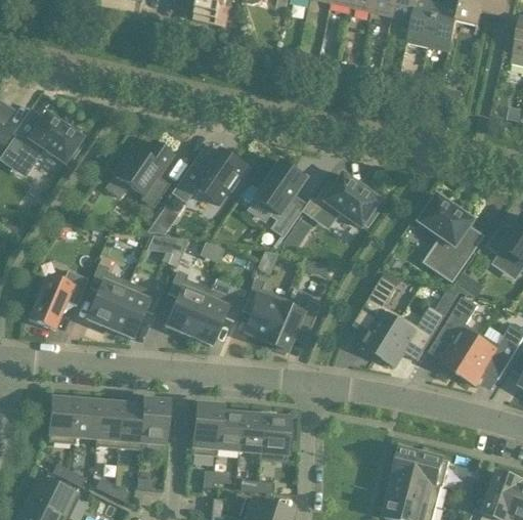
[(195,0),(191,18),(223,26),(228,5),(224,4),(225,0),(242,0),(245,3),(251,4),(256,2),(256,0),(275,0),(274,7),(285,10),(287,0),(195,0)]
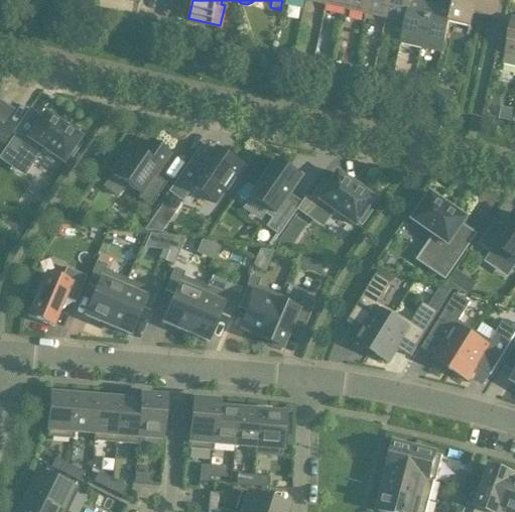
[(345,0),(344,6),(364,11),(366,0),(345,0)]
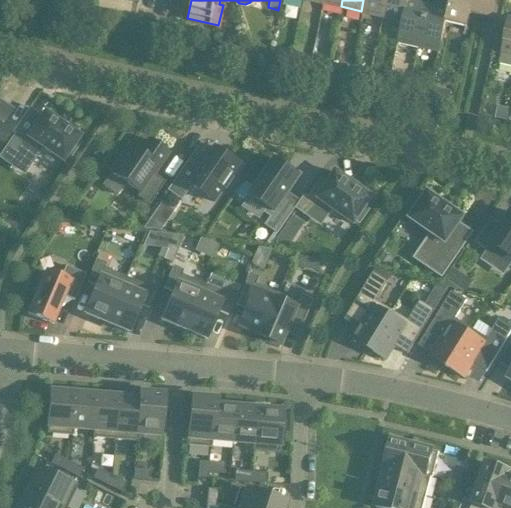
[(363,0),(361,11),(381,15),(384,0),(363,0)]
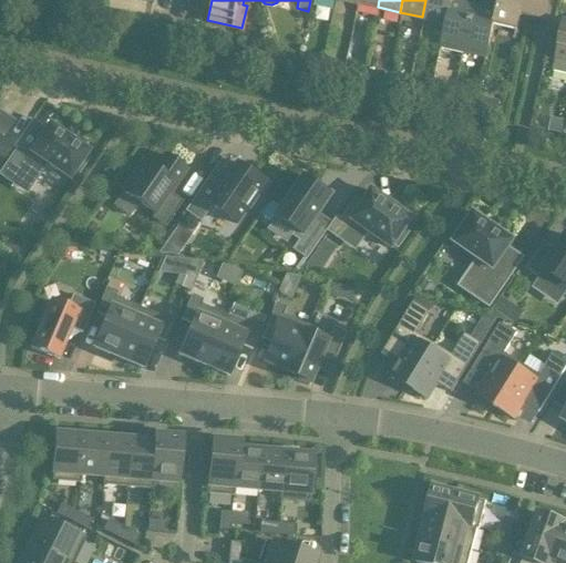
[(425,0),(422,17),(443,21),(448,0),(425,0)]
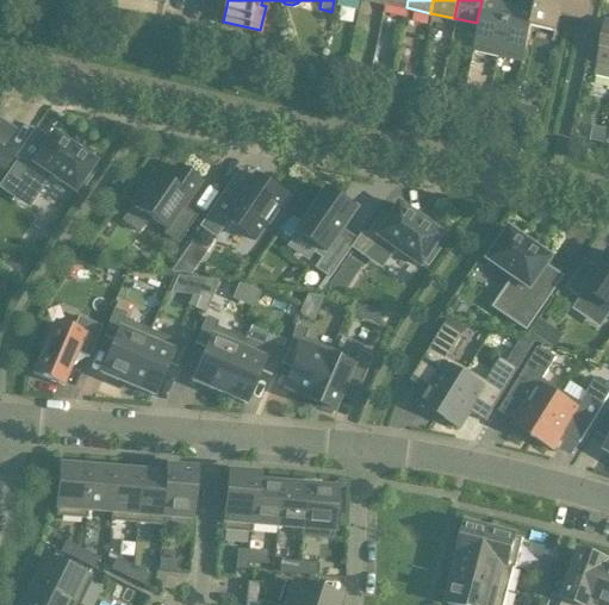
[(482,0),(477,23),(472,48),(496,52),(507,2),(498,1),(498,0),(482,0)]
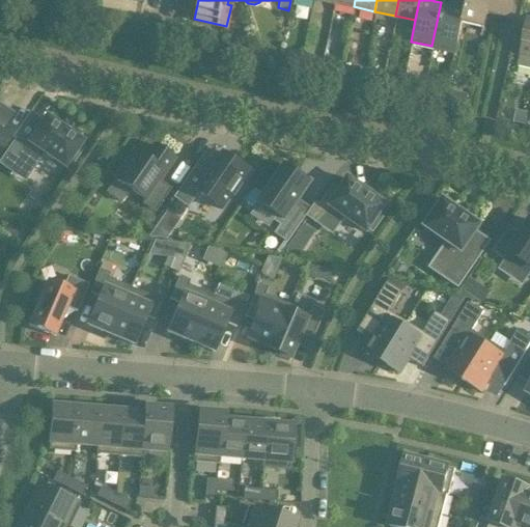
[(450,0),(449,4),(441,2),(431,46),(454,51),(461,20),(459,20),(464,0),(450,0)]
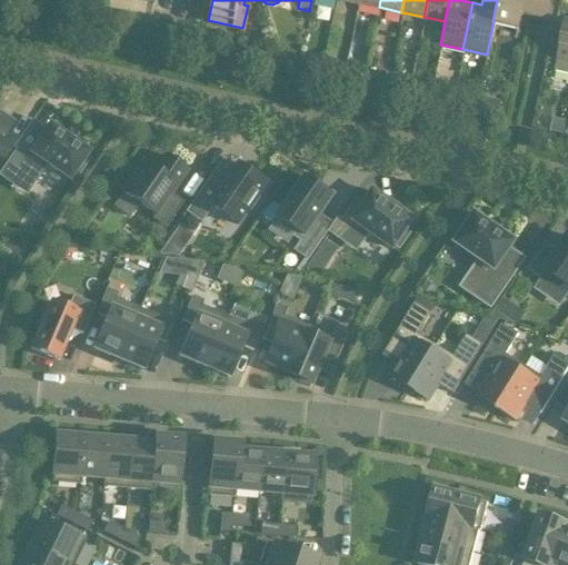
[(531,13),(534,0),(497,0),(492,21),(494,21),(517,27),(520,11),(531,13)]
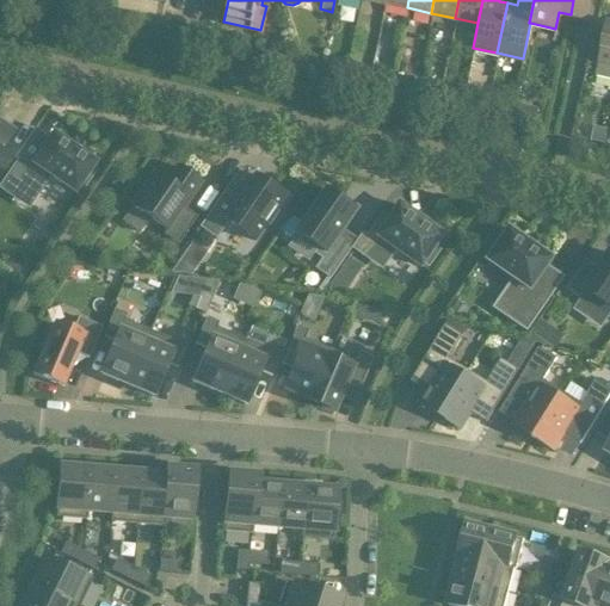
[(573,0),(571,14),(585,18),(589,0),(573,0)]
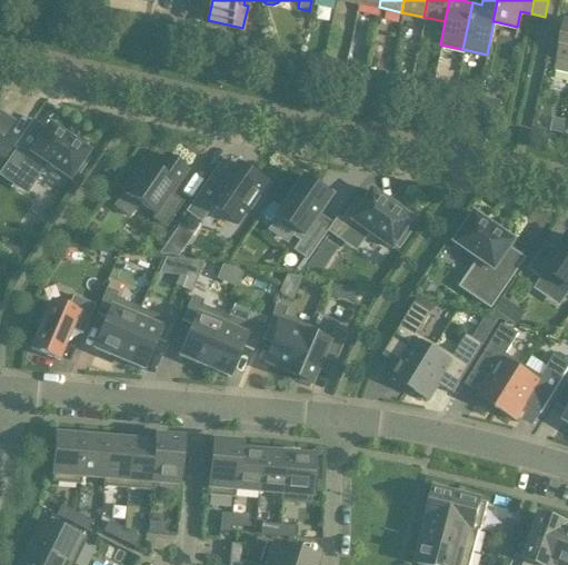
[(567,19),(564,18),(552,67),(567,70),(567,19)]
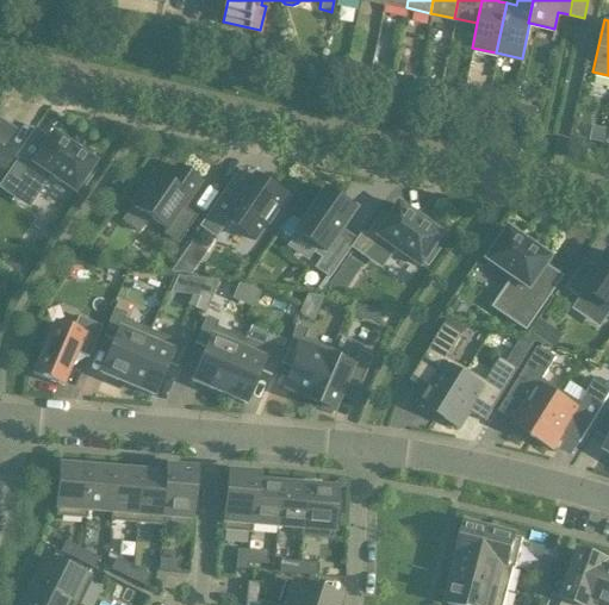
[(0,147),(11,131),(0,123),(0,147)]
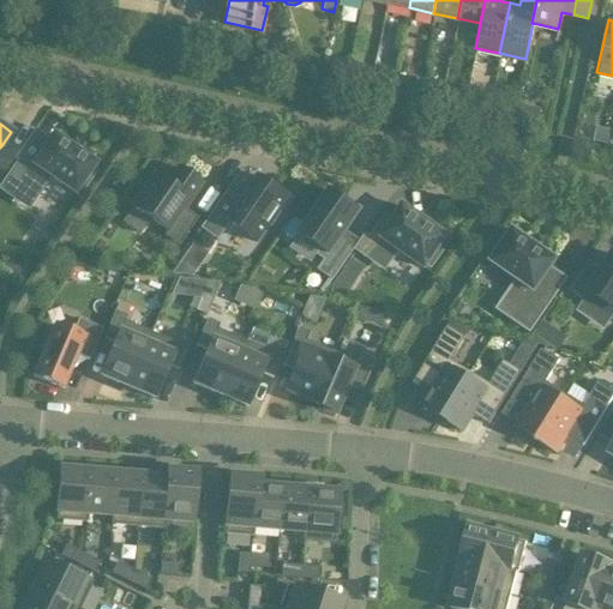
[(94,161),(52,132),(38,150),(28,142),(0,181),(0,187),(11,194),(23,176),(38,187),(48,174),(73,191),(79,182),(83,185),(95,168),(90,164),(94,161)]
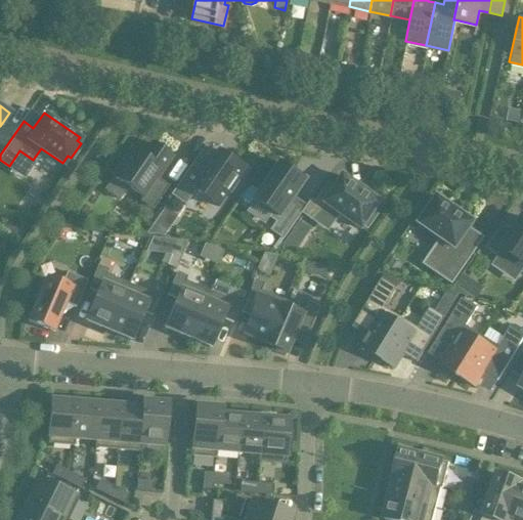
[(156,175),(170,154),(151,140),(143,152),(132,144),(112,173),(141,195),(139,199),(151,207),(167,183),(156,175)]
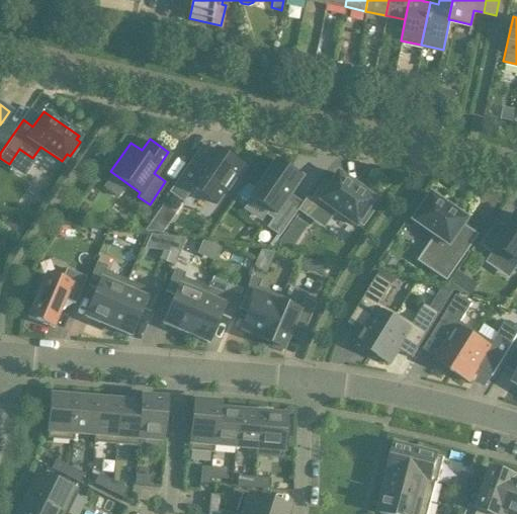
[(204,164),(191,155),(167,189),(181,199),(192,185),(216,201),(226,187),(228,189),(237,175),(235,174),(242,163),(217,146),(204,164)]
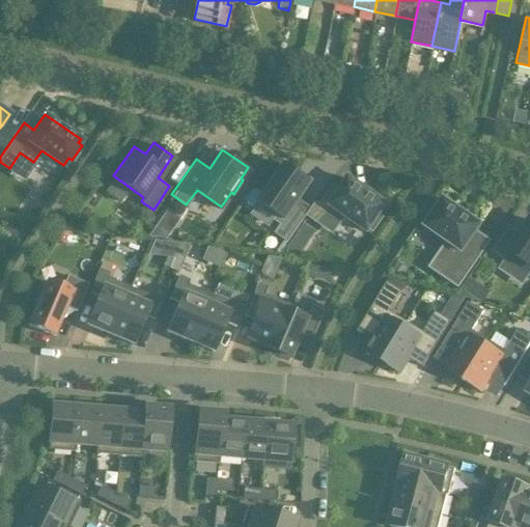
[(294,203),(309,182),(283,163),(257,200),(276,214),(272,220),(278,224),(273,231),(285,241),(306,212),(294,203)]
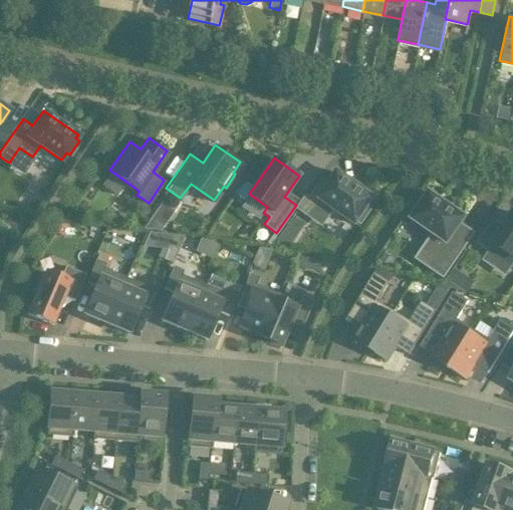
[(305,193),(295,206),(307,215),(314,205),(328,214),(333,207),(354,222),(356,219),(360,222),(369,208),(365,206),(372,196),(336,171),(329,181),(321,176),(308,195),(305,193)]
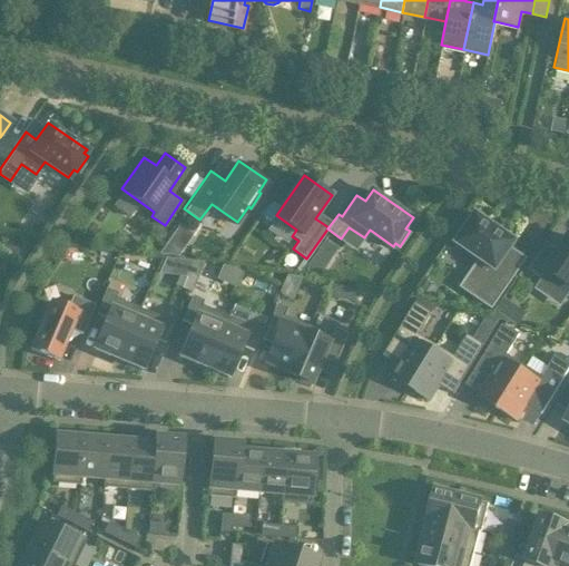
[(454,240),(479,256),(469,270),(484,281),(477,292),(493,303),(517,267),(502,257),(516,237),(474,210),(471,215),(468,214),(457,230),(460,232),(454,240)]
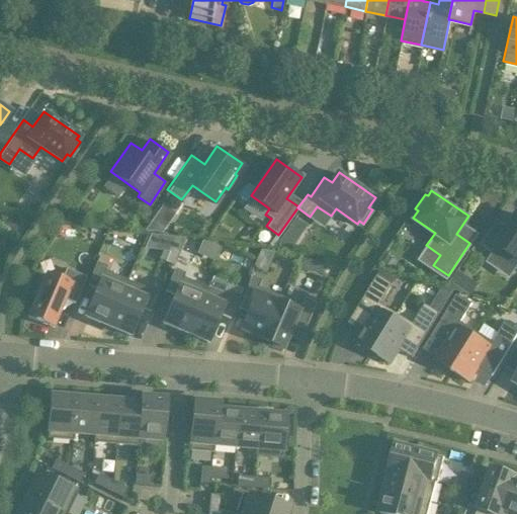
[(179,249),(182,234),(167,231),(172,205),(155,201),(147,243),(179,249)]
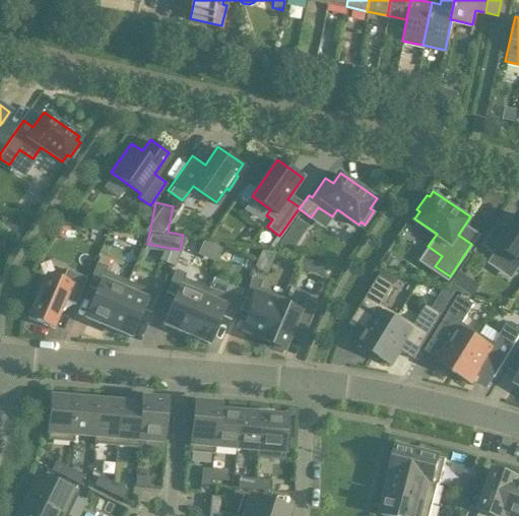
[(518,213),(505,233),(494,226),(480,246),(516,269),(518,264),(518,213)]
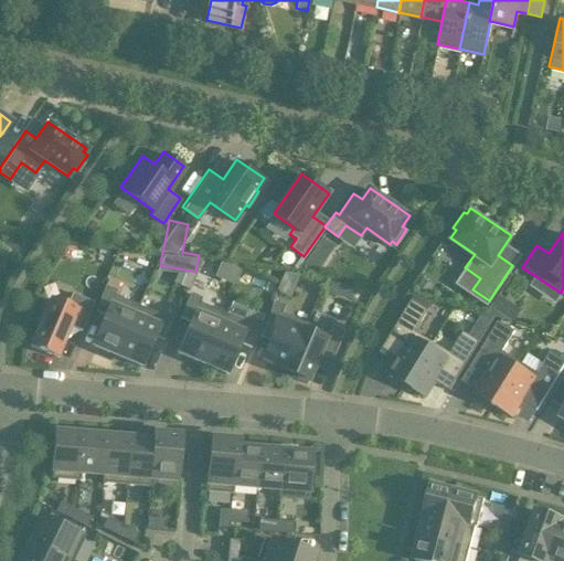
[(329,276),(327,289),(353,293),(355,281),(329,276)]
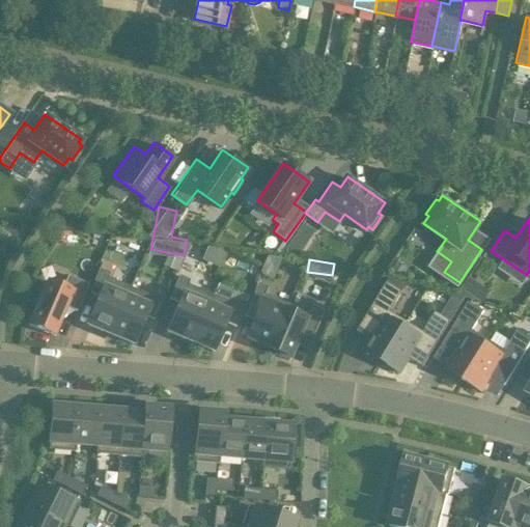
[(86,323),(109,332),(129,285),(106,275),(108,271),(98,267),(87,289),(98,294),(86,323)]
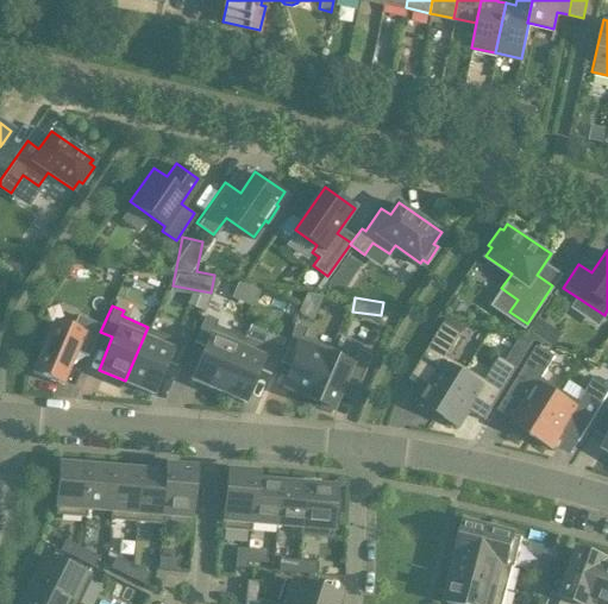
[(552,341),(562,327),(538,312),(528,326),(552,341)]
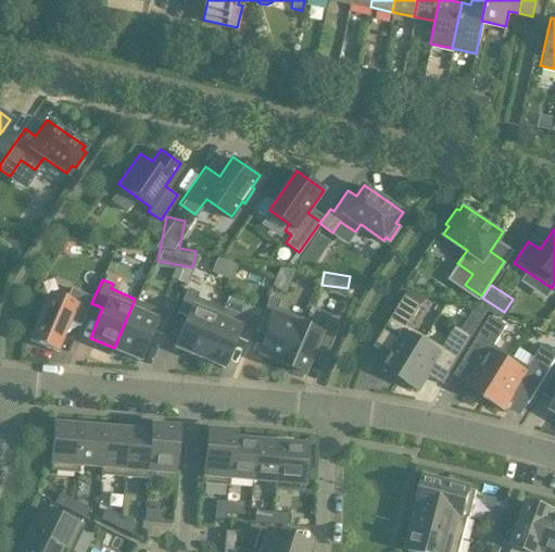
[(28,338),(54,349),(67,318),(78,323),(90,295),(70,286),(64,299),(48,292),(28,338)]
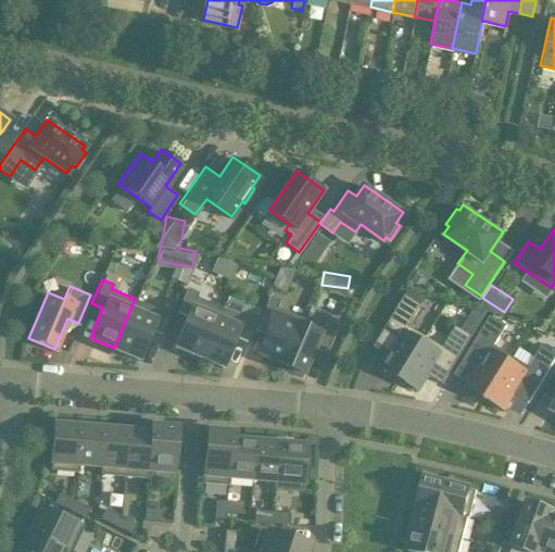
[(198,355),(218,305),(194,295),(197,290),(186,286),(176,310),(187,314),(174,345),(198,355)]
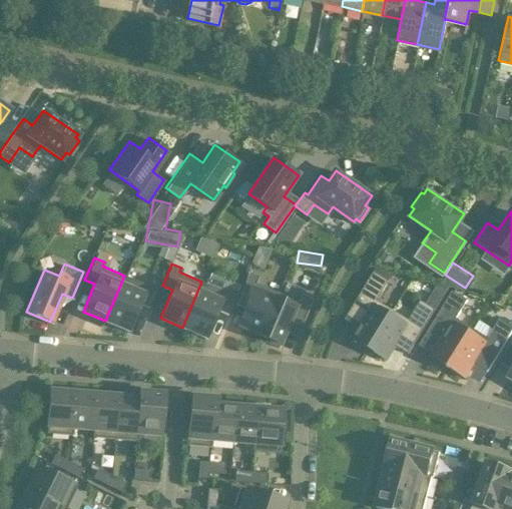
[(260,334),(279,291),(257,281),(260,275),(249,270),(239,293),(249,297),(237,324),(260,334)]
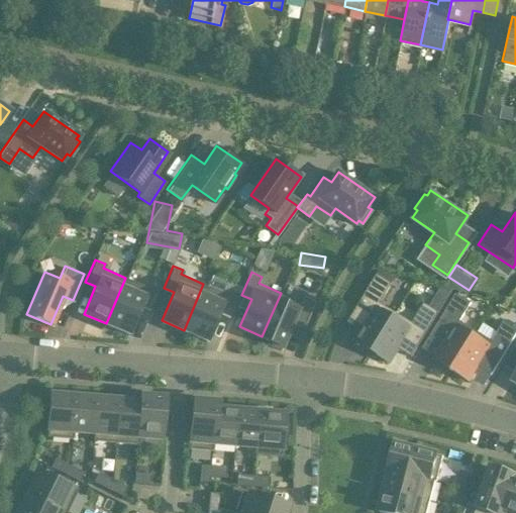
[(371,349),(395,310),(379,301),(390,282),(375,273),(348,317),(362,325),(352,339),(356,341),(353,344),(366,351),(368,348),(371,349)]
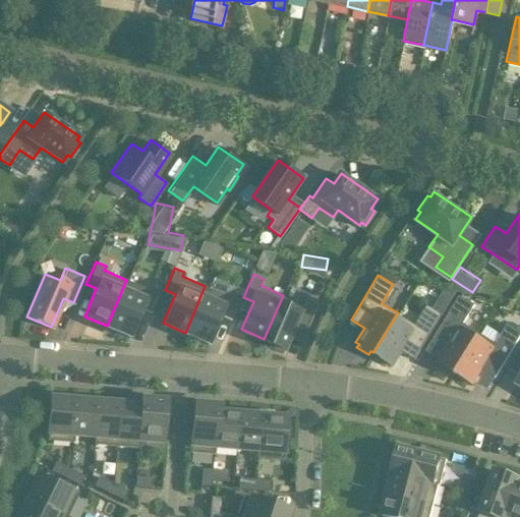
[(149,289),(126,280),(107,326),(129,336),(141,307),(151,311),(161,289),(151,284),(149,289)]
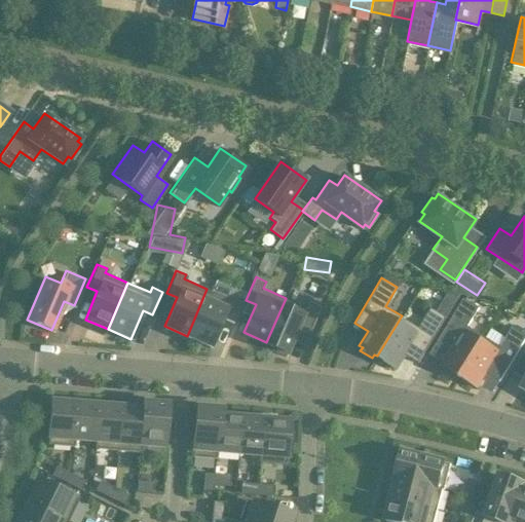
[(230,298),(207,289),(187,336),(210,345),(222,317),(232,321),(241,298),(231,294),(230,298)]
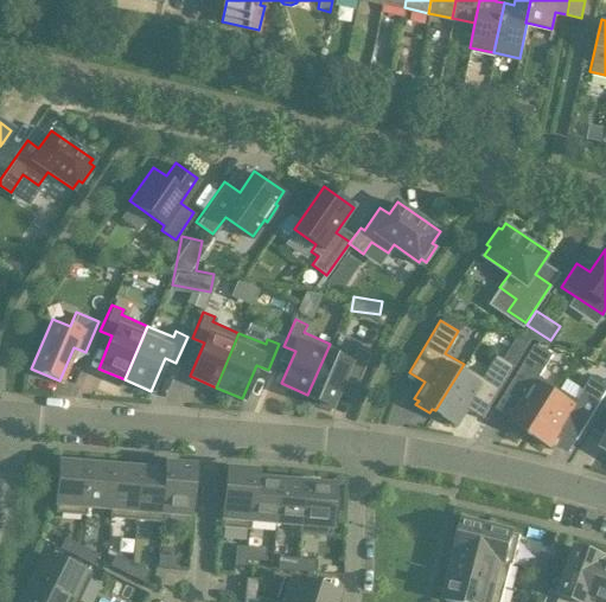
[(525,430),(528,431),(556,385),(538,375),(552,353),(534,343),(503,392),(518,402),(508,420),(512,422),(509,426),(523,434),(525,430)]
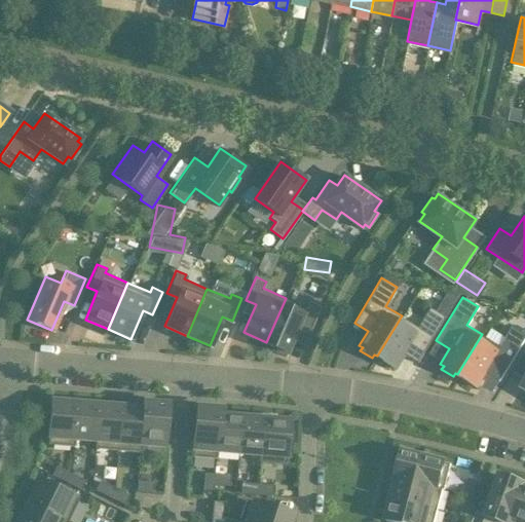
[(306,307),(286,298),(266,342),(273,345),(272,348),(285,355),(287,350),(289,351),(301,324),(311,328),(322,304),(310,299),(306,307)]
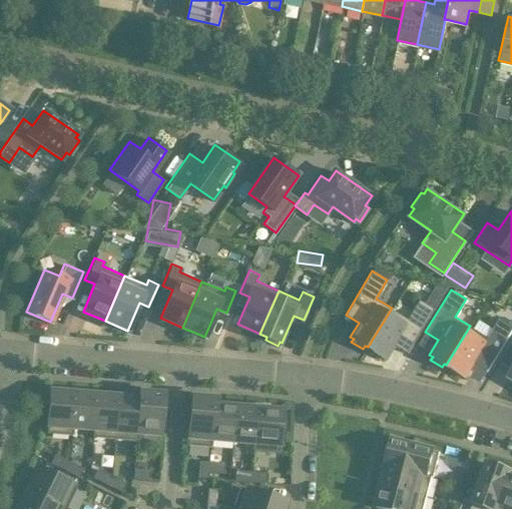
[(392,308),(368,347),(385,358),(394,344),(407,352),(434,308),(419,299),(408,318),(392,308)]
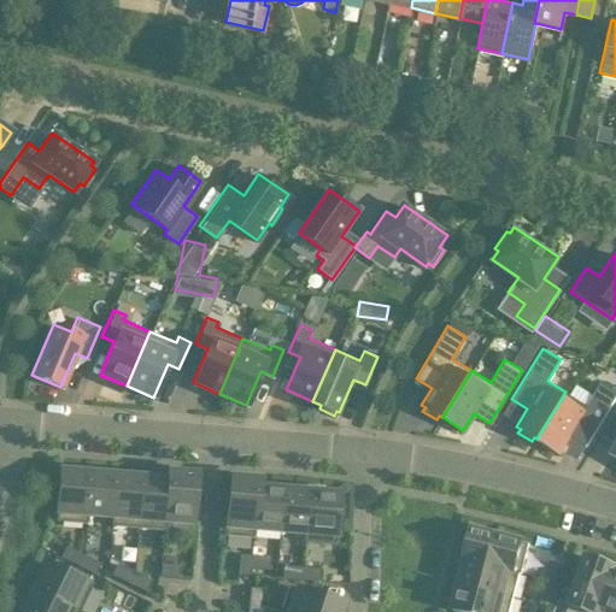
[(585,404),(565,392),(537,439),(558,452),(569,435),(585,445),(615,393),(615,390),(599,381),(585,404)]
